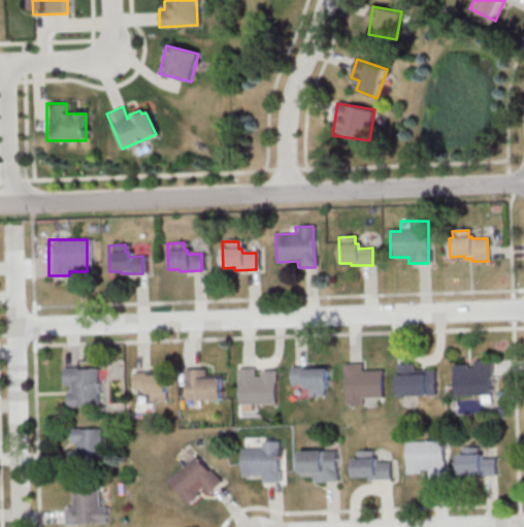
[(490,361),(452,361),(452,396),(490,396),(490,361)]
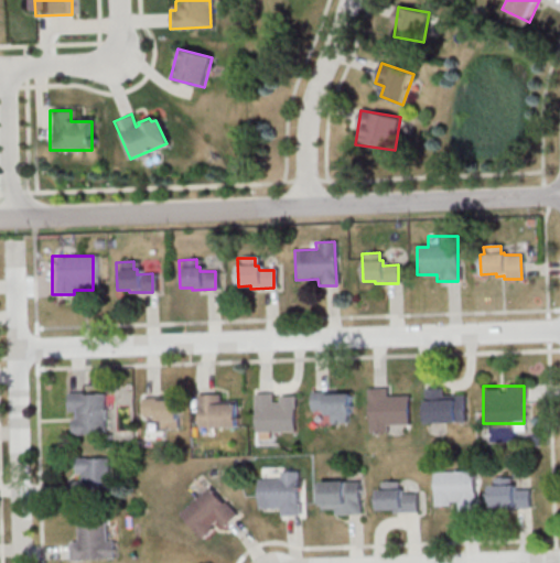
[(423,388),(423,423),(462,423),(462,396),(441,396),(441,387),(423,388)]
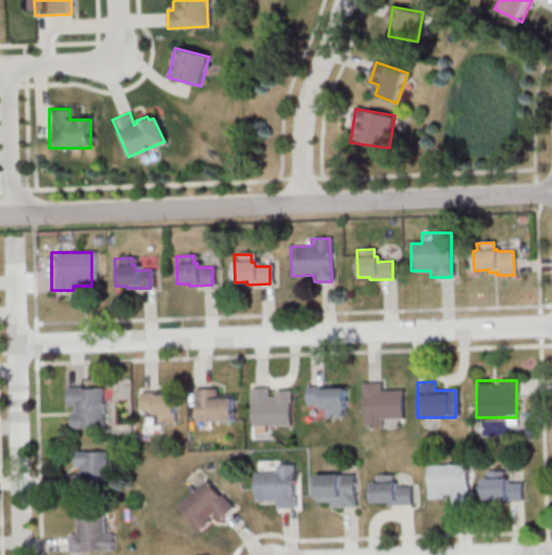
[(362,383),(363,428),(379,427),(379,419),(401,418),(400,390),(379,391),(379,382),(362,383)]
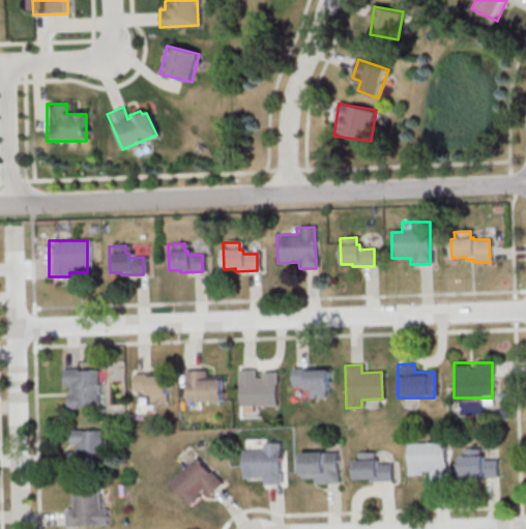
[(291,369),(314,368),(314,370),(327,370),(328,388),(324,388),(324,397),(310,397),(309,389),(305,389),(305,385),(291,386),(291,369)]
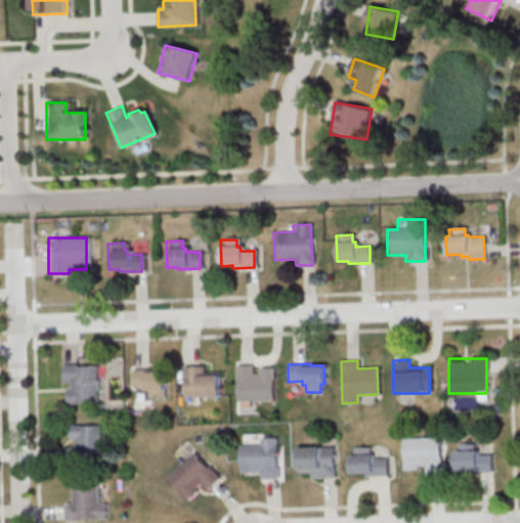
[(60,403),(96,403),(96,364),(60,364),(60,403)]
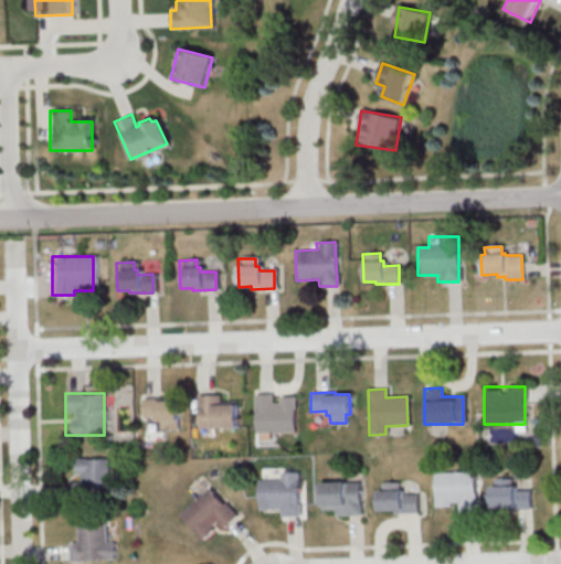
[(254,394),(255,434),(295,433),(294,396),(278,396),(278,403),(271,403),(271,394),(254,394)]
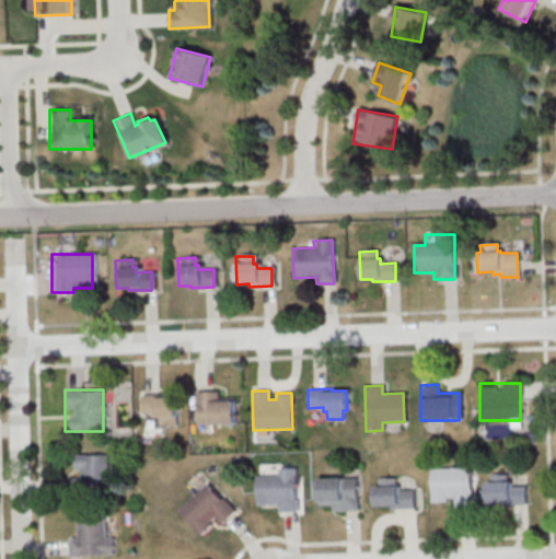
[(235,426),(235,402),(221,402),(221,392),(195,392),(195,426),(235,426)]
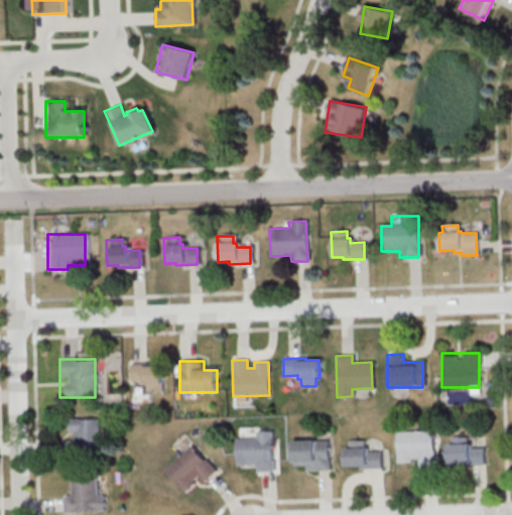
[(162,364),(129,364),(129,382),(142,382),(142,392),(162,392),(162,364)]
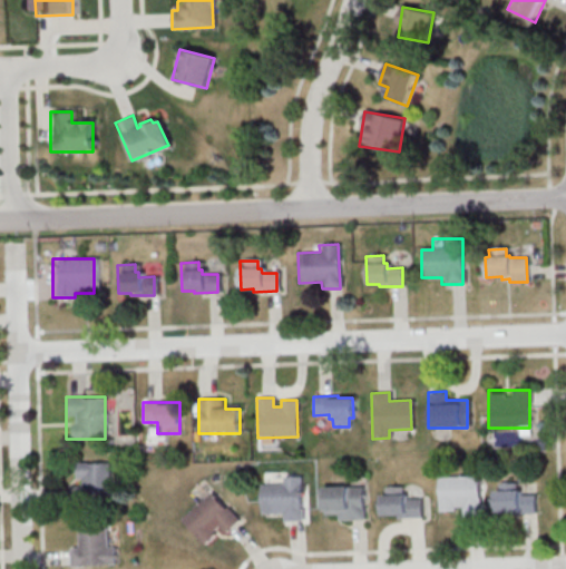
[(110,463),(72,463),(72,499),(110,499),(110,463)]
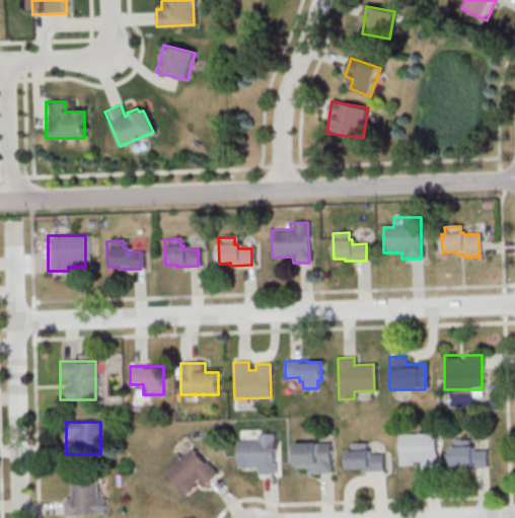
[(398,469),(436,469),(436,433),(398,433),(398,469)]
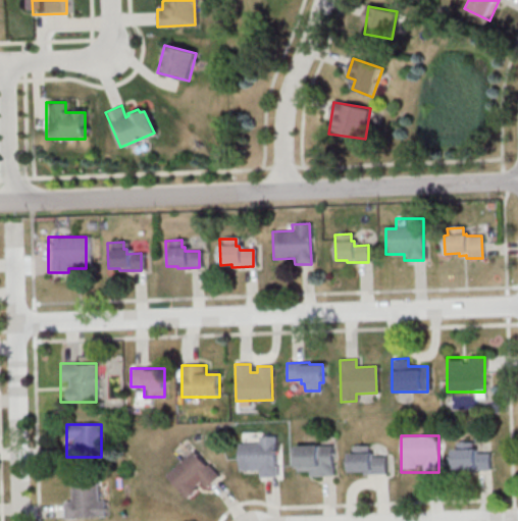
[(273,436),(274,476),(258,477),(258,470),(239,471),(238,444),(258,444),(258,436),(273,436)]
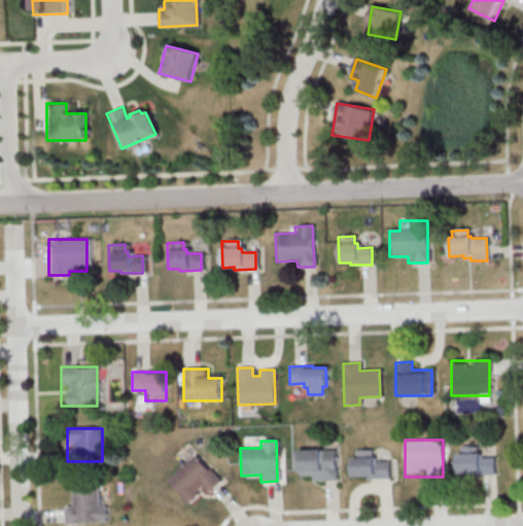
[(493,476),(493,456),(479,456),(479,446),(456,446),(456,476),(493,476)]
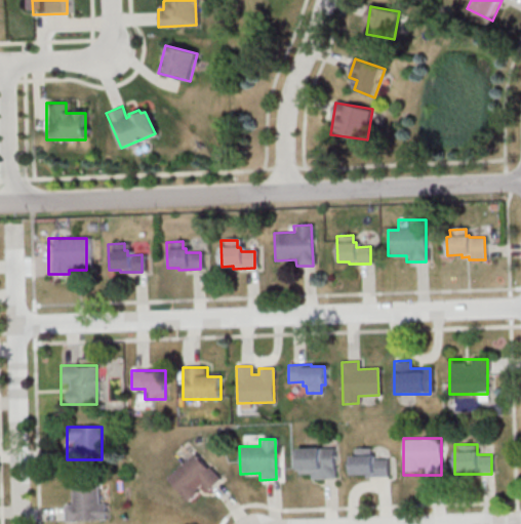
[(296,449),(332,448),(333,479),(310,480),(310,474),(296,475),(296,449)]
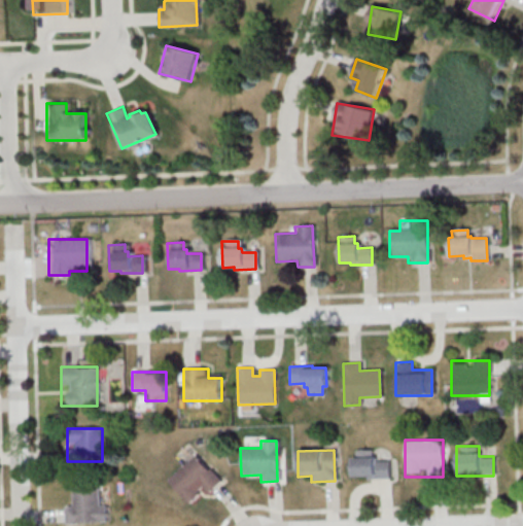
[(388,480),(388,459),(374,459),(374,451),(351,451),(351,480),(388,480)]
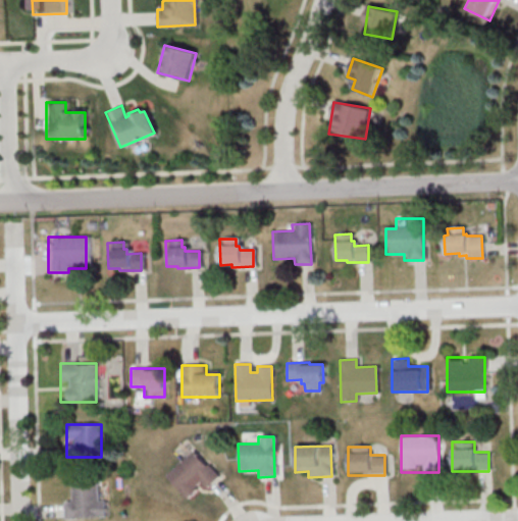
[(164,476),(188,502),(216,474),(193,450),(164,476)]
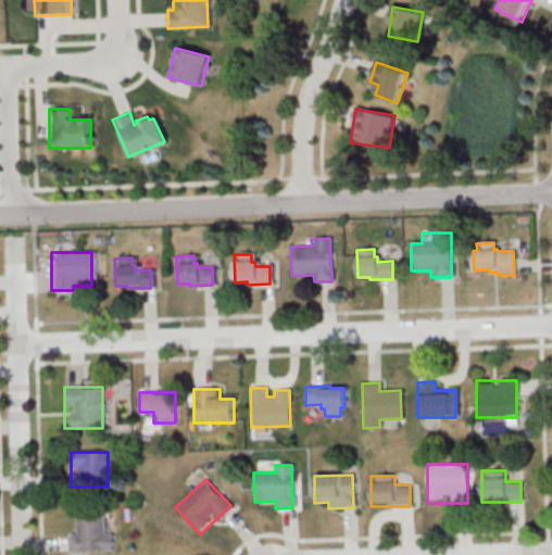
[(111,531),(103,531),(103,516),(67,516),(67,552),(111,552),(111,531)]
